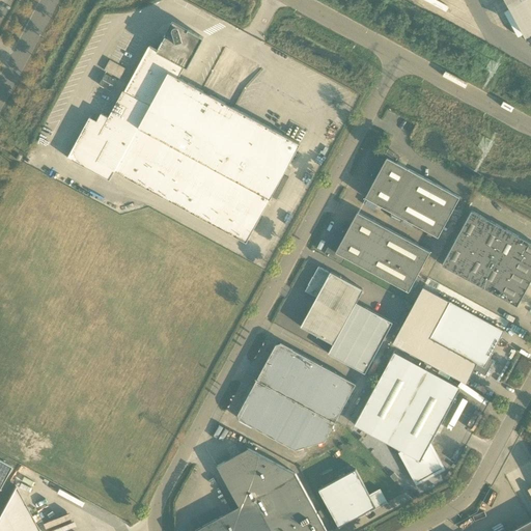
[(530,0),(507,0),(527,36),(530,34),(530,0)]
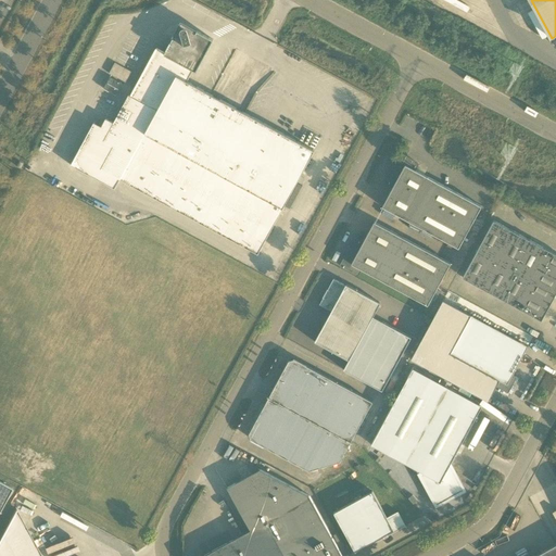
[(197,70),(213,39),(197,30),(196,33),(189,35),(188,30),(186,28),(182,27),(180,29),(180,33),(181,37),(175,39),(173,38),(164,54),(158,51),(133,97),(128,95),(113,123),(105,118),(101,127),(93,123),(71,165),(114,189),(119,179),(257,254),(314,151),(187,81),(193,71),(197,70)]
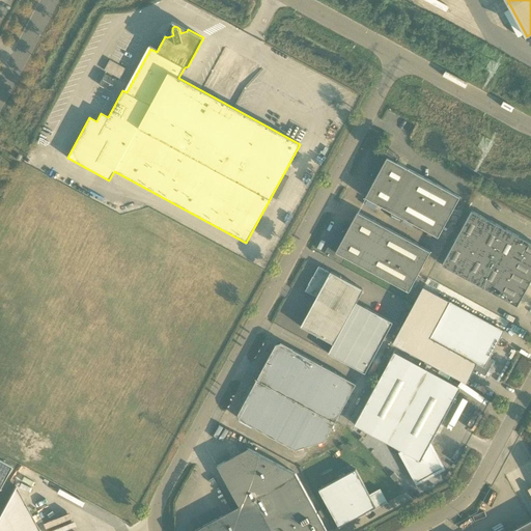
[(110,89),(115,79),(104,74),(99,84),(110,89)]
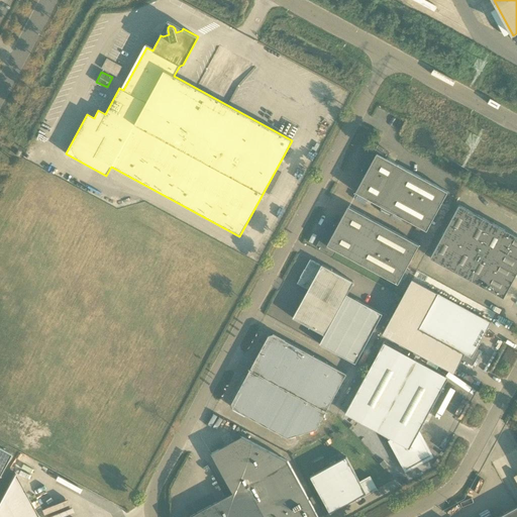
[(379,137),(381,132),(374,128),(371,133),(379,137)]
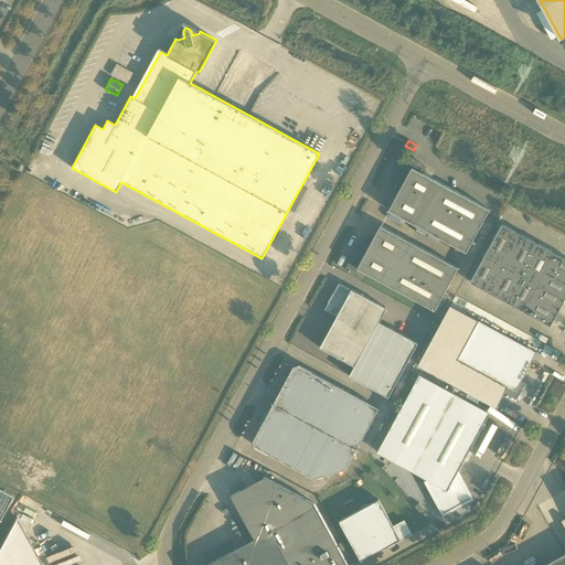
[(377,224),(380,225),(458,267),(466,252),(489,210),(422,172),(424,168),(424,166),(409,157),(406,158),(403,164),(404,167),(398,177),(396,177),(393,184),(393,187),(400,190),(388,210),(386,209),(377,224)]
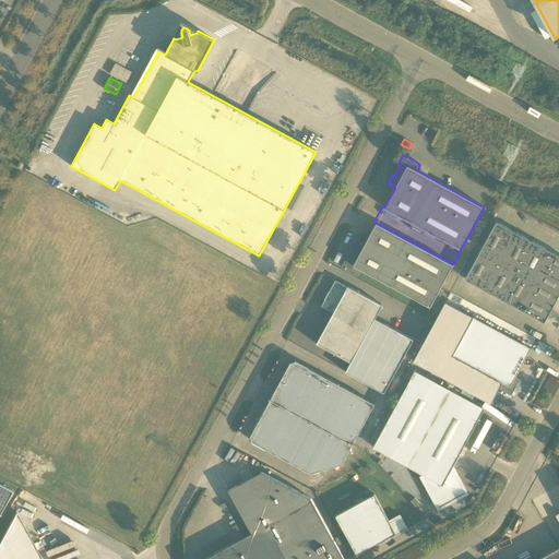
[(496,222),(480,250),(498,260),(514,230),(496,222)]
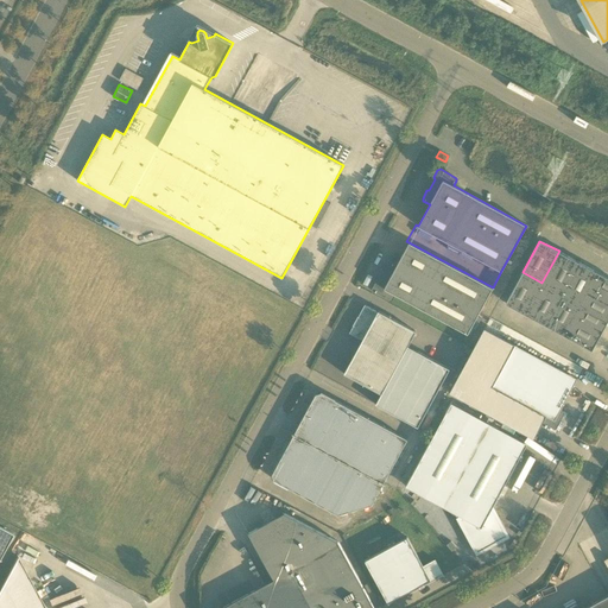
[(373,292),(388,301),(392,299),(394,295),(468,334),(493,287),(409,242),(397,265),(391,261),(387,261),(384,268),(385,272),(379,282),(377,283),(373,290),(373,292)]
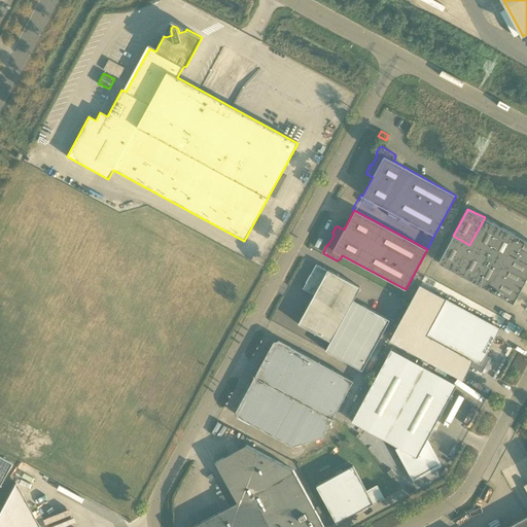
[(485,217),(469,245),(486,254),(500,226),(485,217)]
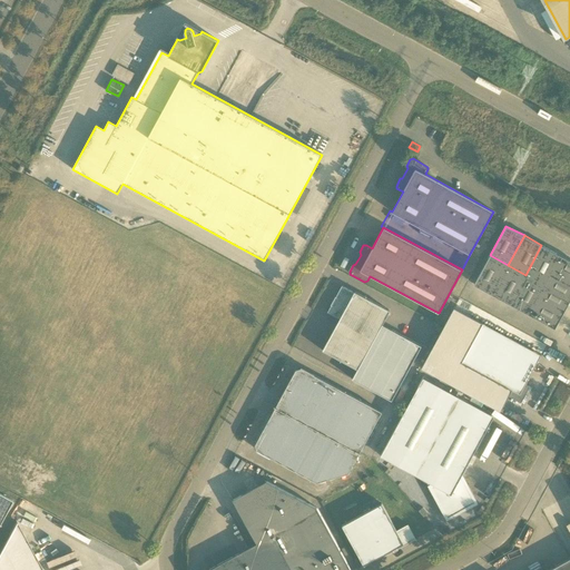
[(526,275),(543,284),(551,269),(559,255),(541,245),(526,275)]
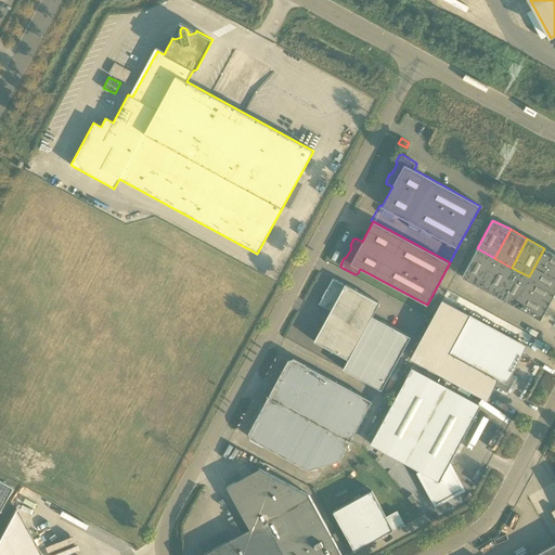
[(479,286),(494,258),(477,248),(462,276),(479,286)]
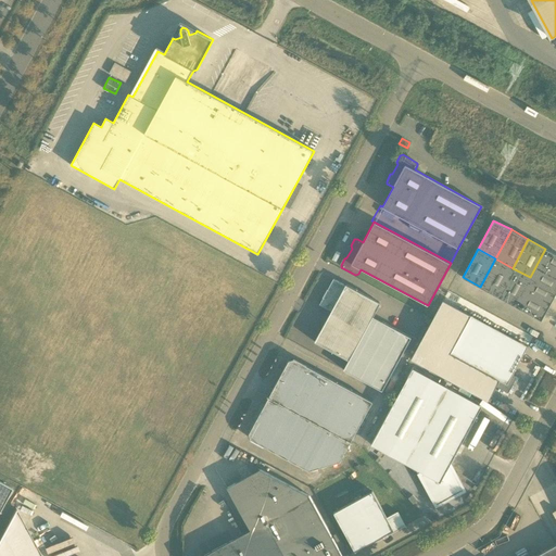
[(555,254),(545,249),(538,263),(555,273),(555,254)]
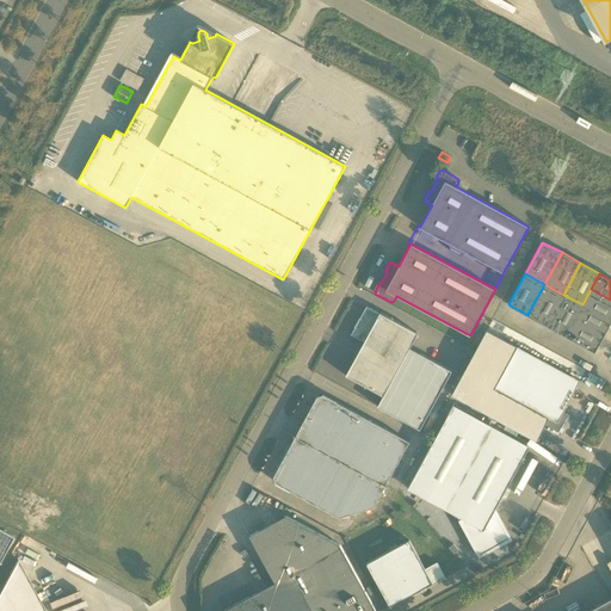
[(544,284),(528,315),(547,326),(563,295),(544,284)]
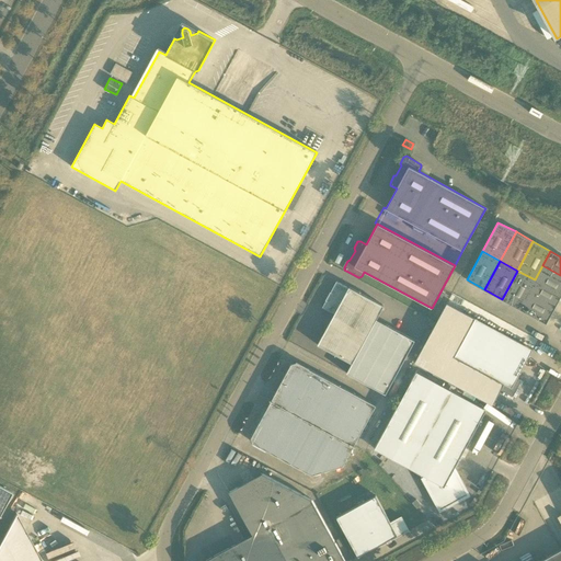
[(560,275),(542,265),(535,279),(560,294),(560,275)]
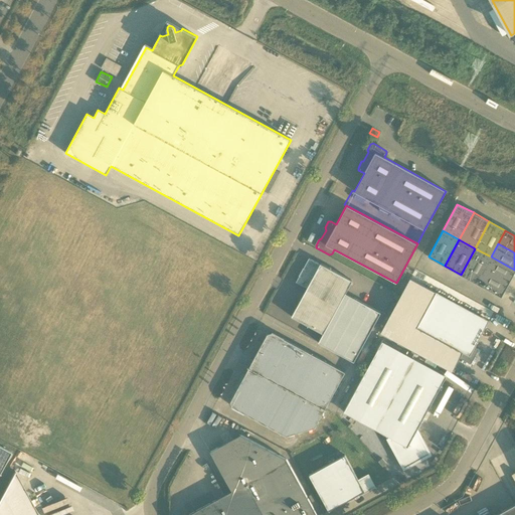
[(491,256),(475,248),(461,275),(476,283),(484,270),(491,256)]
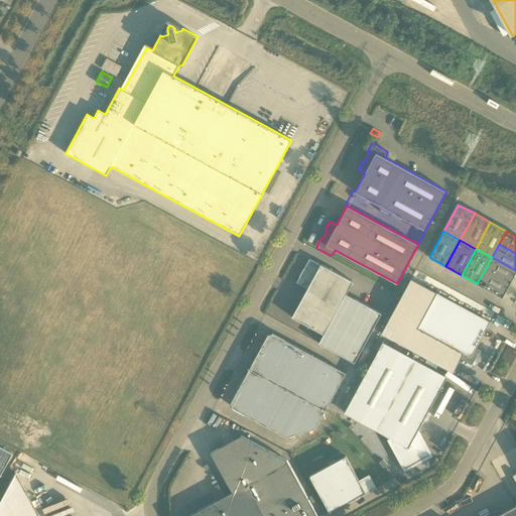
[(515,272),(515,270),(492,257),(485,270),(510,284),(515,272)]
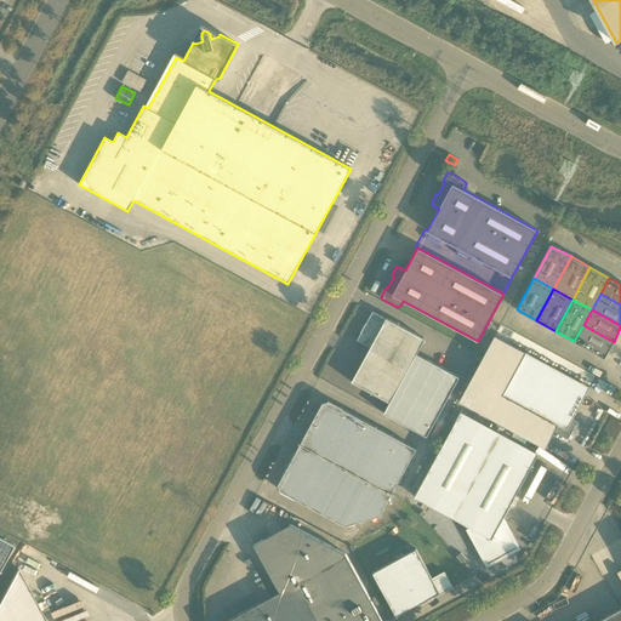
[(352,382),(389,403),(383,412),(427,437),(459,377),(416,353),(425,339),(387,318),(386,319),(372,312),(366,324),(365,324),(360,332),(362,332),(357,341),(370,347),(352,382)]
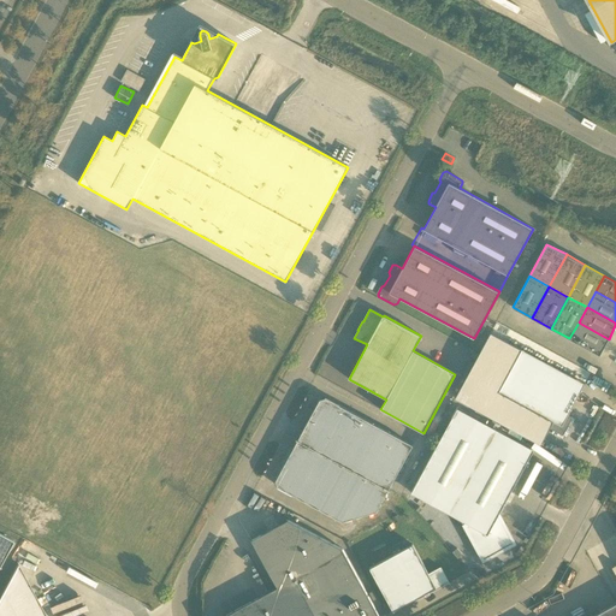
[(609,339),(579,323),(569,338),(600,355),(609,339)]
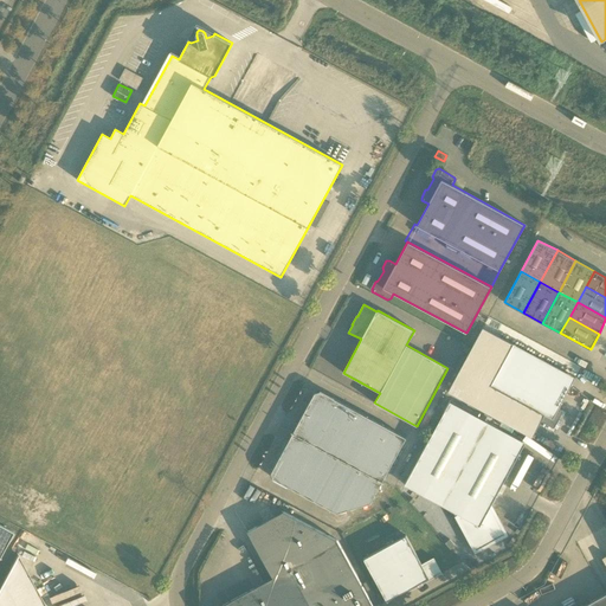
[(575,378),(514,343),(483,327),(447,392),(532,438),(541,421),(554,429),(563,411),(559,408),(575,378)]
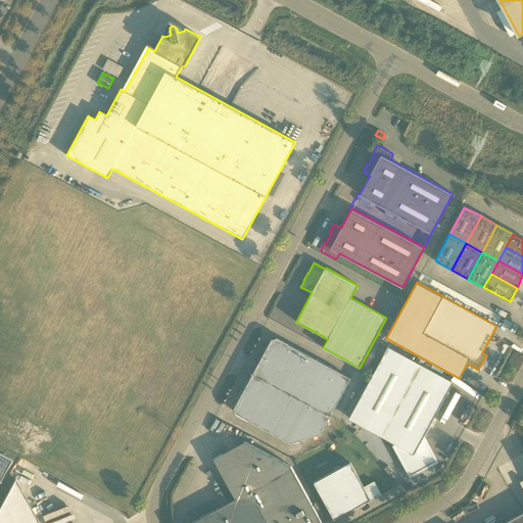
[(251,373),(330,416),(331,416),(332,416),(330,415),(350,378),(277,338),(277,339),(273,340),(272,340),(253,373),(251,373)]
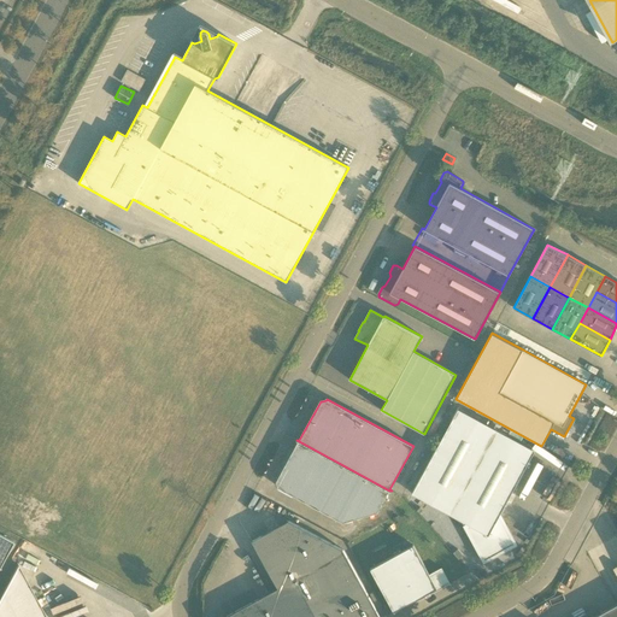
[(499,516),(535,451),(458,409),(412,494),(470,526),(466,527),(485,560),(510,547),(509,542),(512,540),(499,516)]
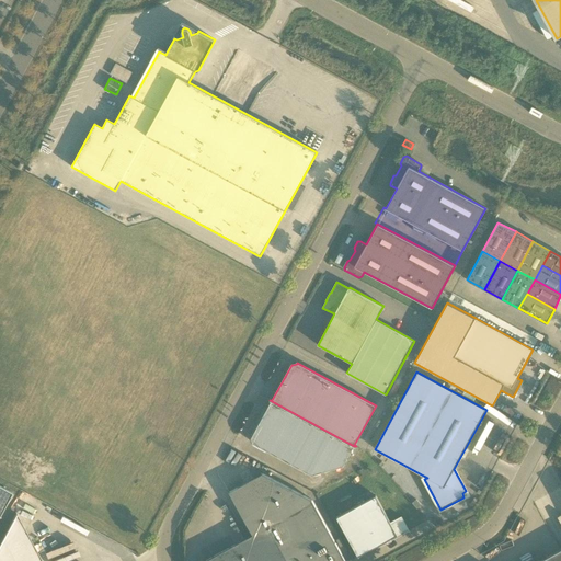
[(270,400),(271,401),(252,437),(253,438),(254,442),(253,444),(311,476),(343,466),(354,446),(270,400)]
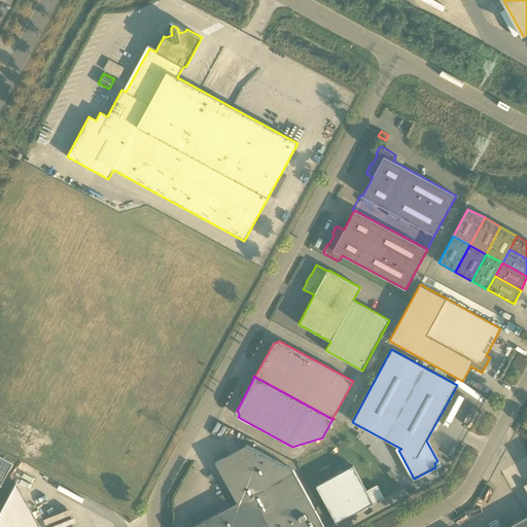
[(324,526),(293,469),(246,445),(215,462),(238,502),(194,526),(324,526)]
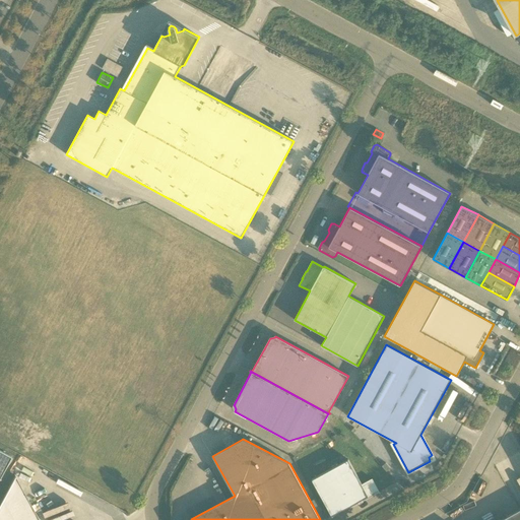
[(0,475),(11,457),(0,450),(0,475)]
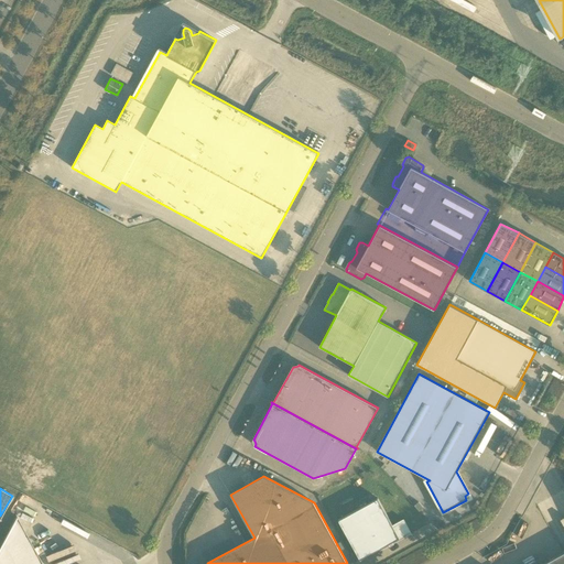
[(380,551),(412,533),(403,519),(392,525),(378,498),(338,520),(360,560),(379,549),(380,551)]
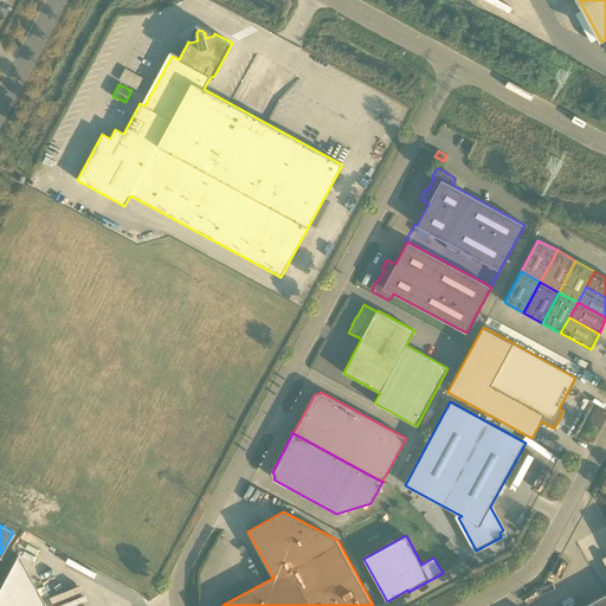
[(445,543),(451,549),(455,546),(450,540),(445,543)]
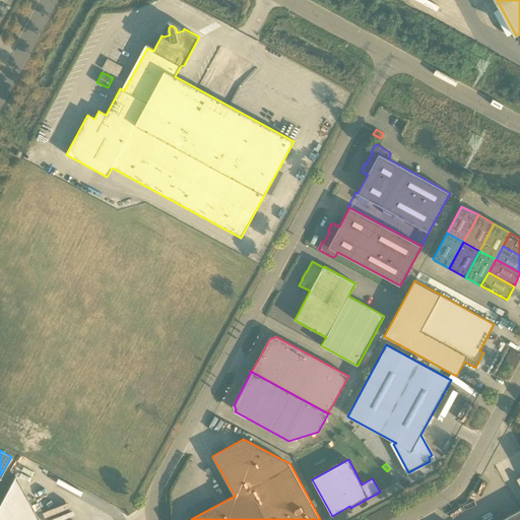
[(39,519),(14,475),(0,502),(0,519),(39,519)]
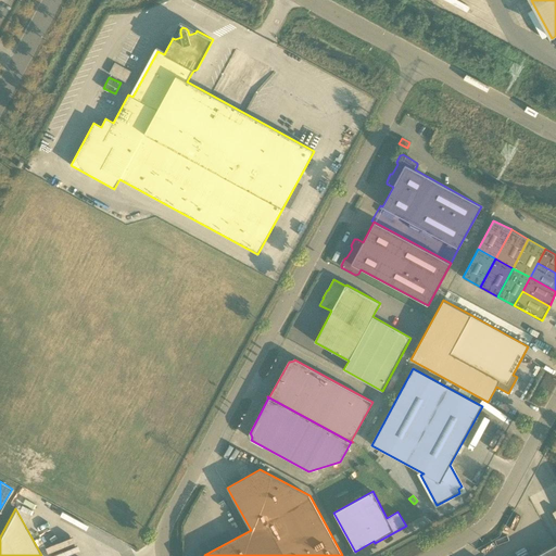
[(555,555),(555,544),(534,555),(555,555)]
